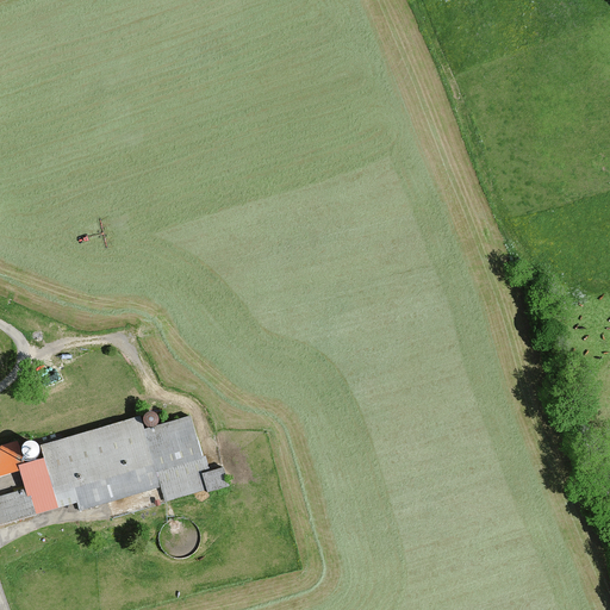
[(149,428),(153,428),(155,427),(157,424),(159,423),(159,421),(159,418),(159,416),(156,414),(155,412),(153,411),(151,411),(149,411),(147,412),(145,414),(144,415),(143,418),(143,421),(144,424),(145,425),(147,427),(149,428)]
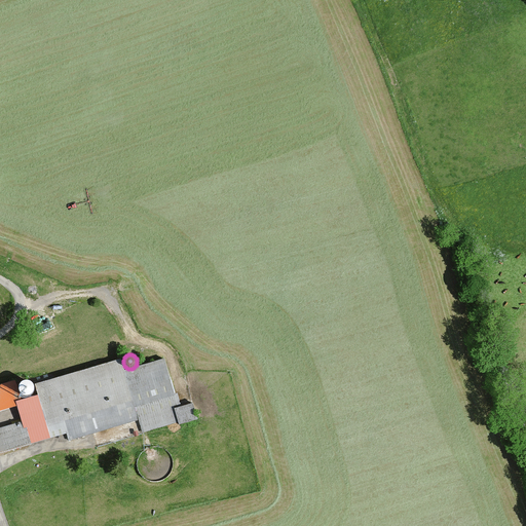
[(43,415),(0,427),(0,454),(31,445),(28,433),(63,422),(69,442),(140,421),(143,433),(179,422),(180,426),(200,420),(195,402),(181,407),(166,358),(132,369),(123,371),(120,359),(34,384),(43,415)]
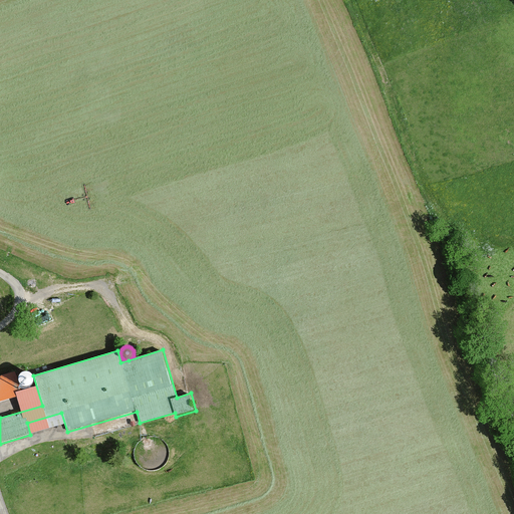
[(24,370),(22,370),(20,371),(18,373),(17,376),(17,378),(18,381),(21,384),(22,384),(26,386),(28,383),(30,382),(31,379),(32,377),(31,375),(30,372),(28,371),(26,370),(24,370)]
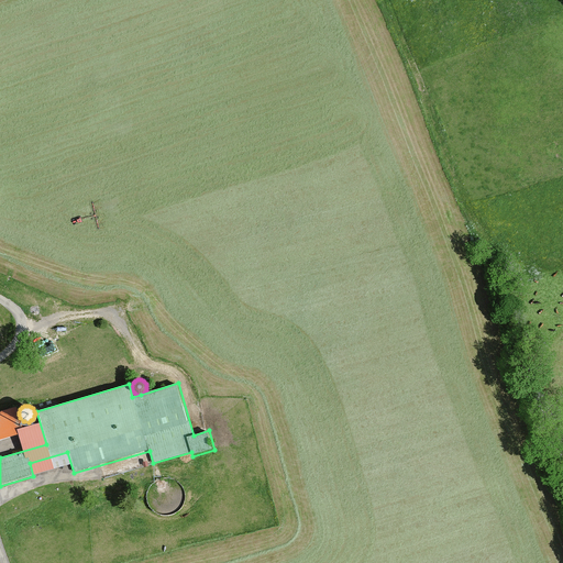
[(0,415),(0,438),(22,432),(15,411),(0,415)]
